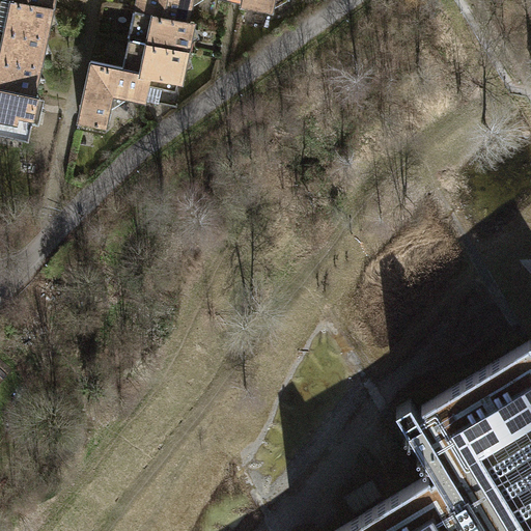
[(0,0),(0,26),(47,37),(50,25),(58,22),(53,7),(15,0),(0,0)]
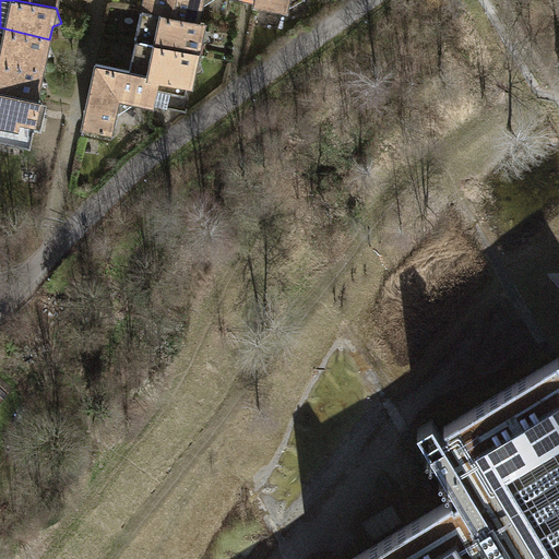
[(144,0),(143,11),(170,16),(174,0),(144,0)]
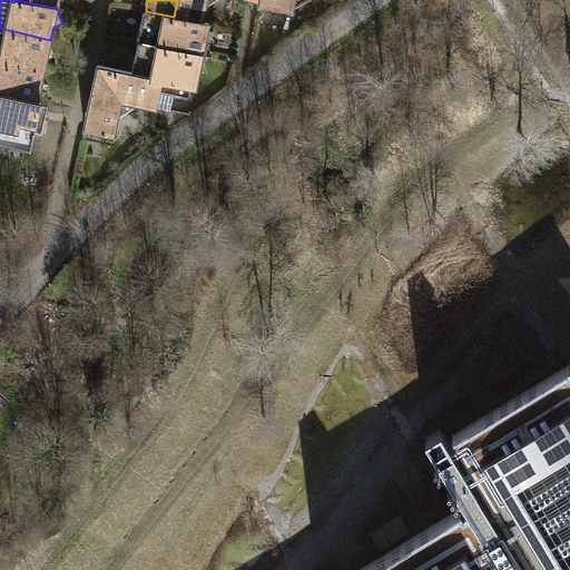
[(177,0),(174,17),(203,22),(207,0),(177,0)]
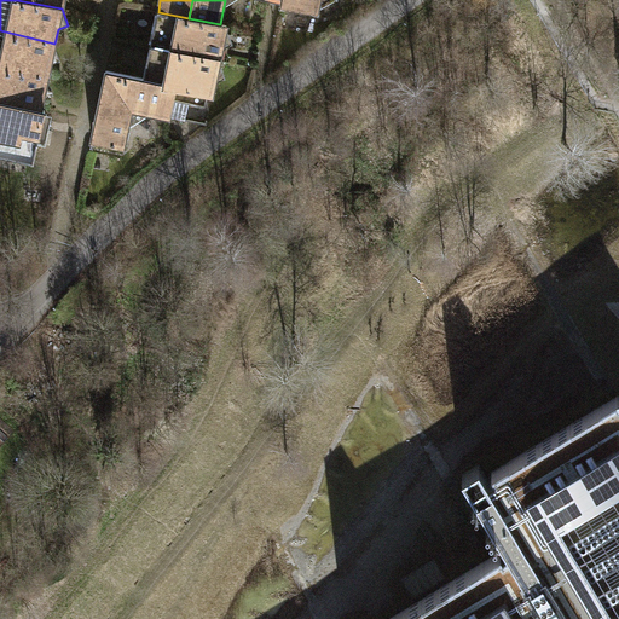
[(282,0),(282,4),(318,11),(319,0),(282,0)]
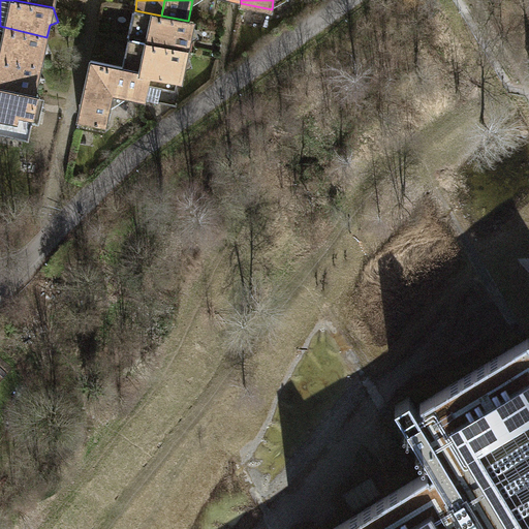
[(135,10),(129,39),(188,52),(190,40),(199,36),(193,22),(188,21),(161,16),(135,10)]
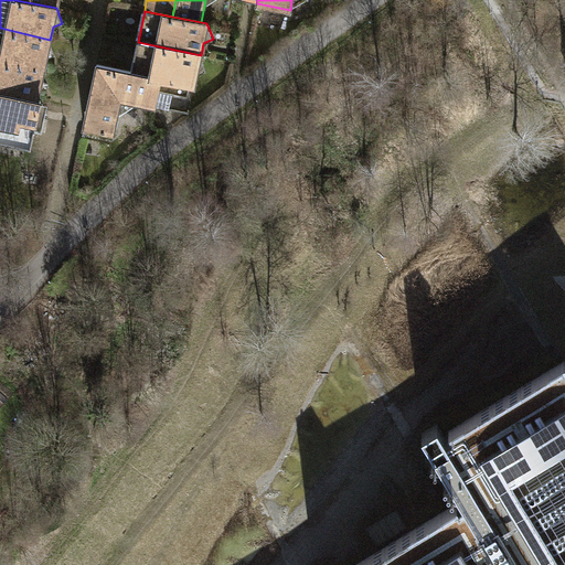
[(0,28),(0,61),(44,71),(46,57),(55,54),(50,40),(0,28)]
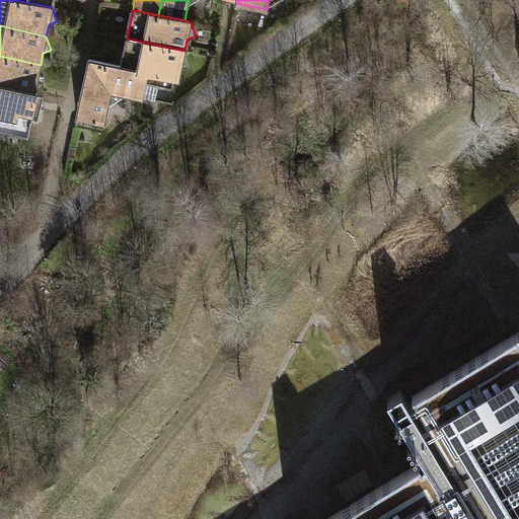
[(127,39),(121,66),(147,71),(145,83),(158,85),(160,76),(178,79),(180,68),(190,64),(184,51),(127,39)]
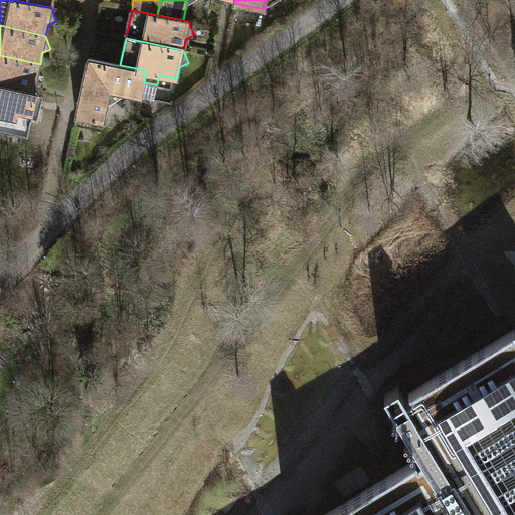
[(44,77),(40,64),(0,55),(0,84),(34,92),(36,80),(44,77)]
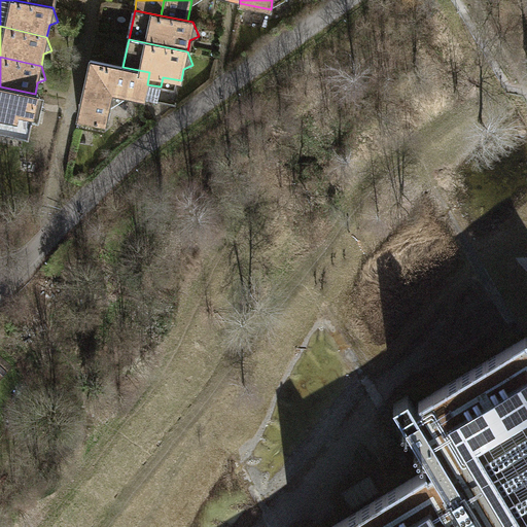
[(147,84),(149,72),(123,67),(91,60),(78,119),(106,125),(113,94),(144,100),(147,84)]
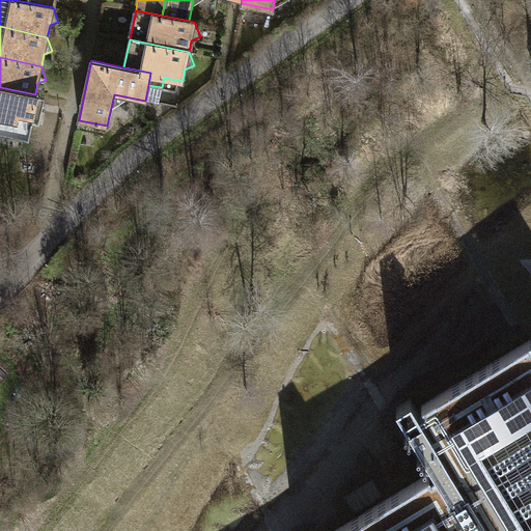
[(38,95),(35,94),(0,87),(0,118),(2,118),(0,126),(0,133),(29,139),(38,95)]
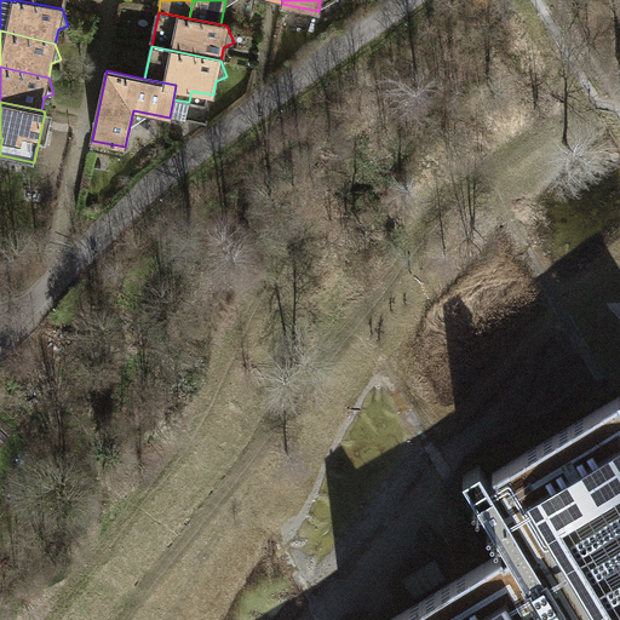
[(619,619),(619,394),(487,476),(481,464),(463,475),(476,497),(507,549),(401,613),(389,619),(619,619)]
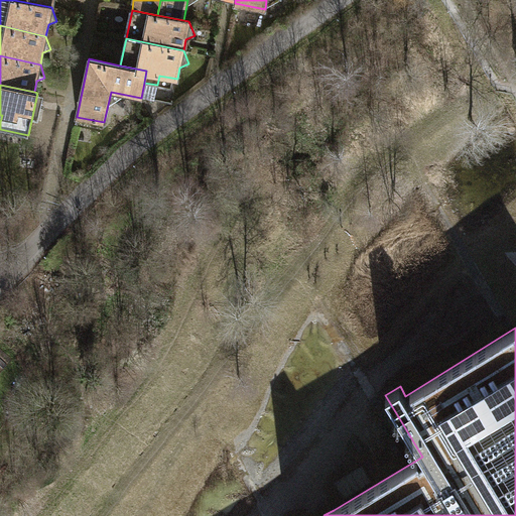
All buildings are outlined.
